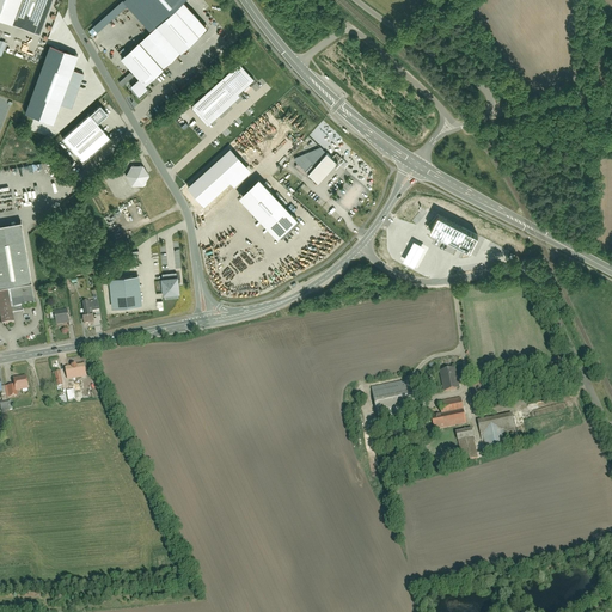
[(0,0),(0,17),(42,34),(54,0),(0,0)]
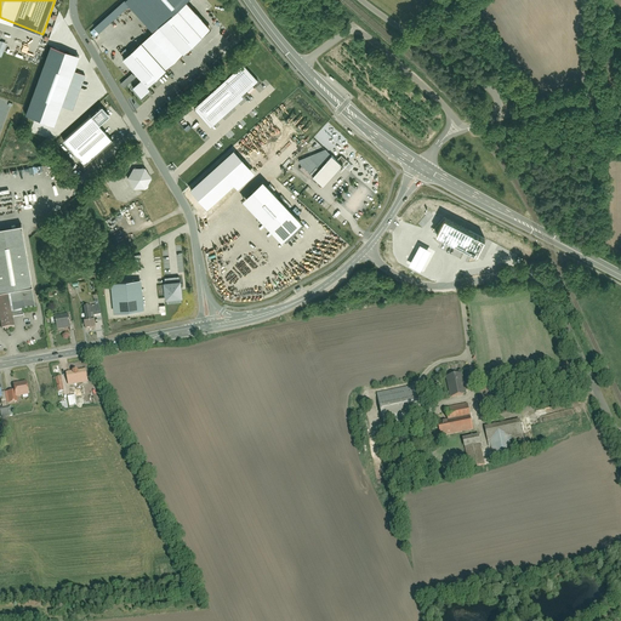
[(135,0),(159,26),(187,1),(187,0),(135,0)]
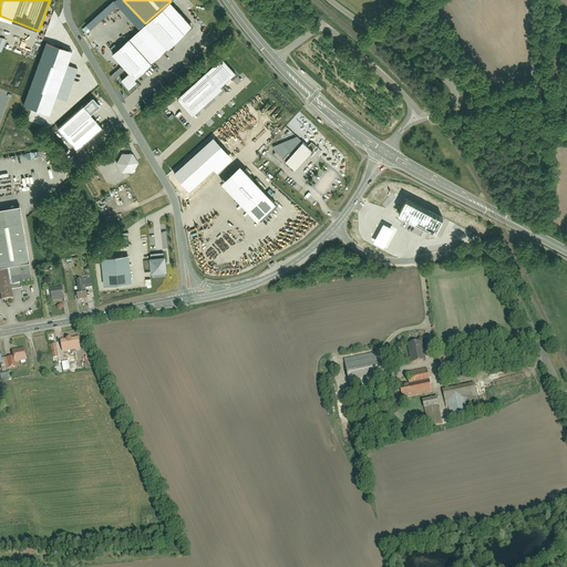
[(193,26),(171,1),(145,23),(112,53),(130,73),(122,80),(130,88),(137,81),(135,79),(193,26)]
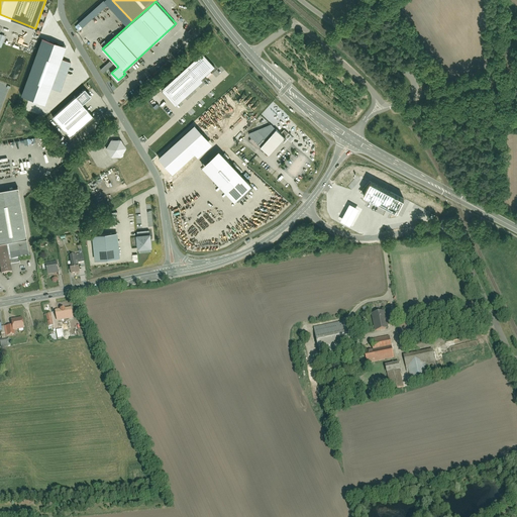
[(42,38),(21,95),(44,104),(50,88),(62,59),(66,46),(42,38)]
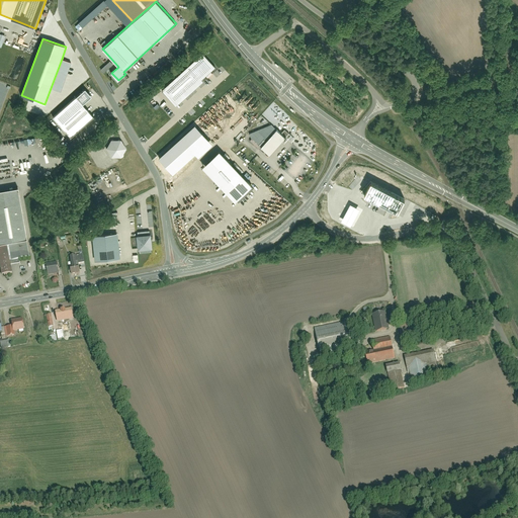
[(217,67),(204,53),(163,90),(177,106),(205,81),(203,79),(217,67)]
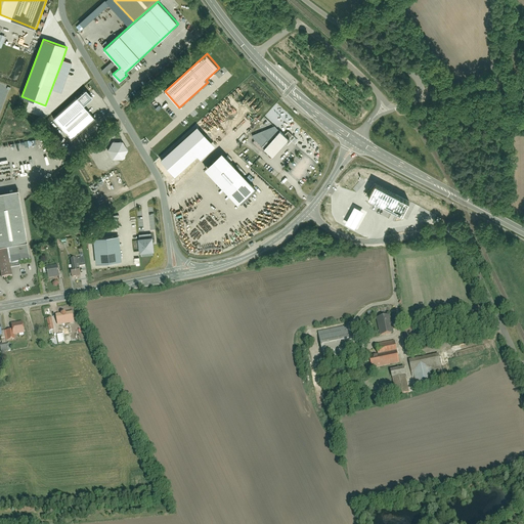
[(72,63),(62,59),(51,89),(60,92),(72,63)]
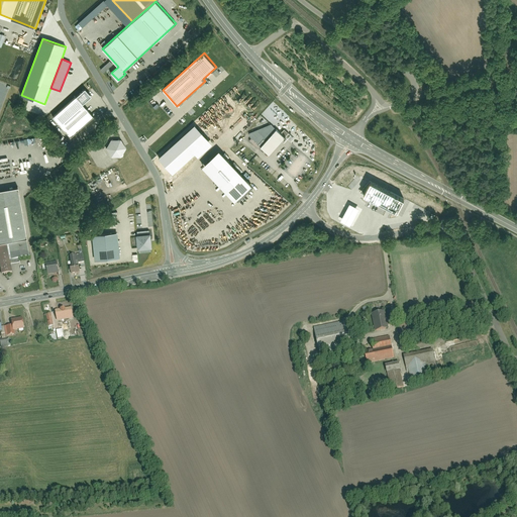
[(93,96),(86,88),(55,116),(72,135),(95,115),(84,103),(93,96)]
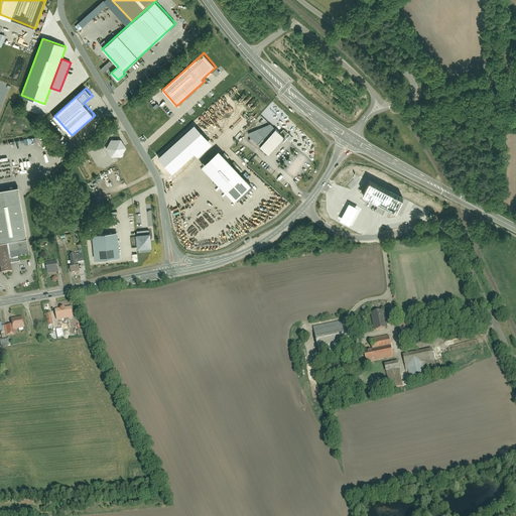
[(284,134),(271,123),(248,134),(269,152),(284,134)]
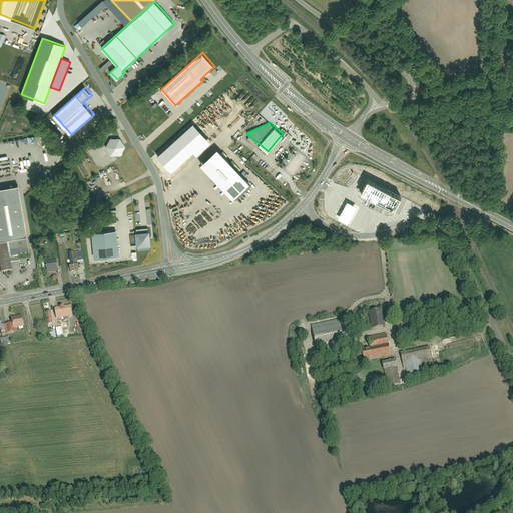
[(193,124),(157,156),(171,172),(207,139),(193,124)]
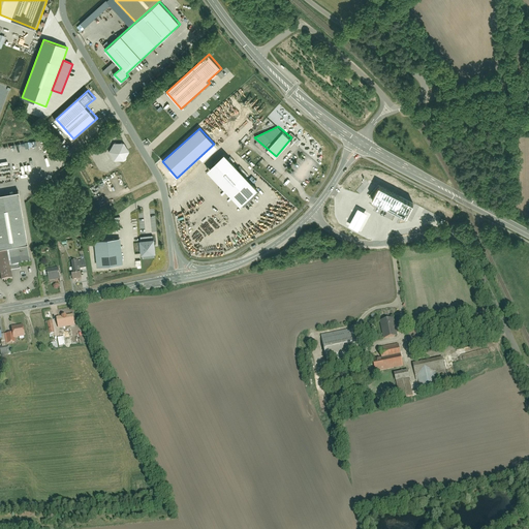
[(131,151),(125,143),(115,143),(110,152),(115,160),(125,161),(131,151)]
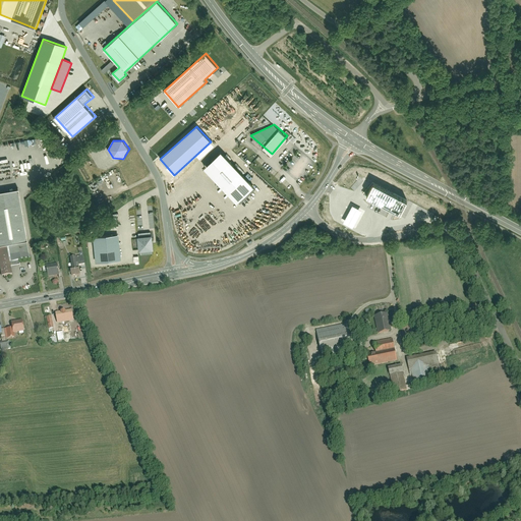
[(256,186),(223,151),(206,167),(238,203),(239,201),(241,204),(256,189),(254,187),(256,186)]
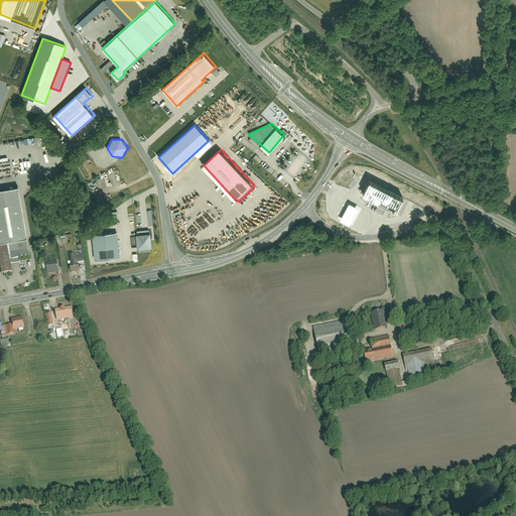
[(363,194),(370,180),(369,180),(359,191),(363,194)]
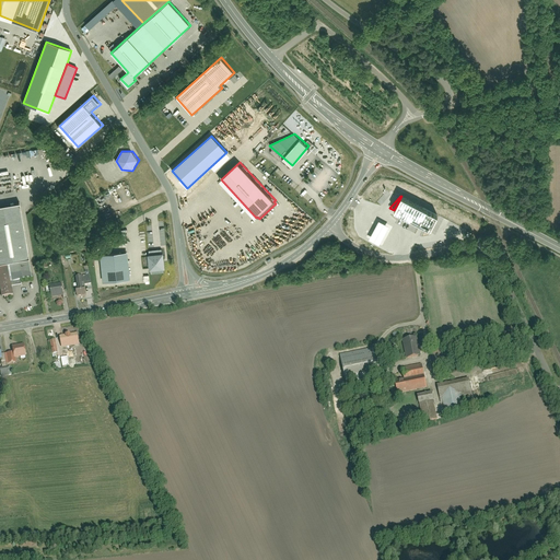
[(430,229),(438,214),(401,196),(394,210),(403,214),(407,217),(430,229)]
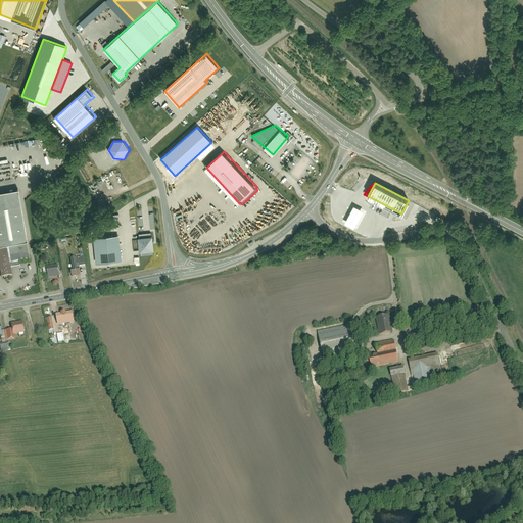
[(18,192),(0,194),(0,267),(2,280),(12,278),(10,265),(31,260),(18,192)]
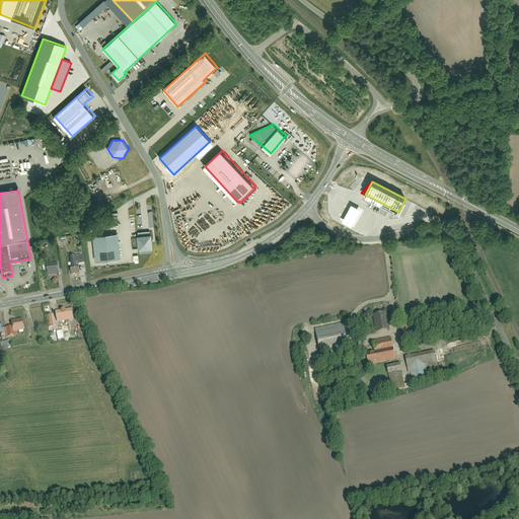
[(347,213),(342,221),(351,226),(356,218),(360,210),(351,205),(347,213)]
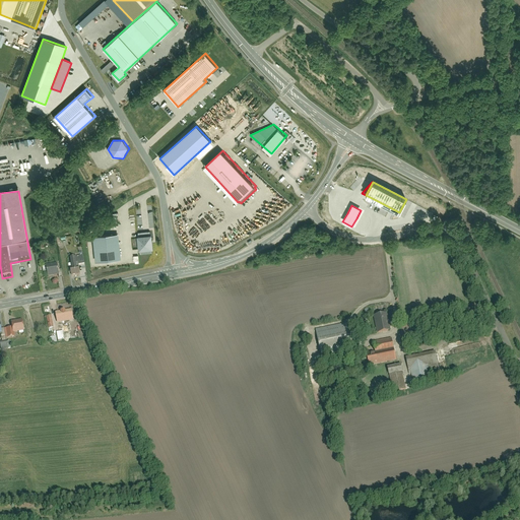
[(176,231),(180,236),(186,231),(181,224),(176,231)]
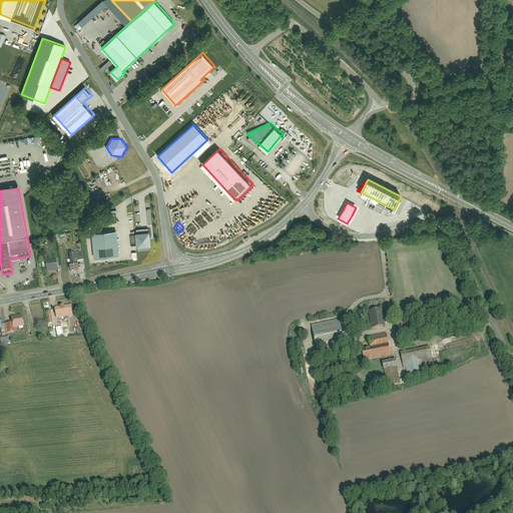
[(149,231),(149,228),(137,229),(138,232),(136,232),(138,247),(139,246),(140,250),(151,249),(151,245),(152,245),(151,231),(149,231)]
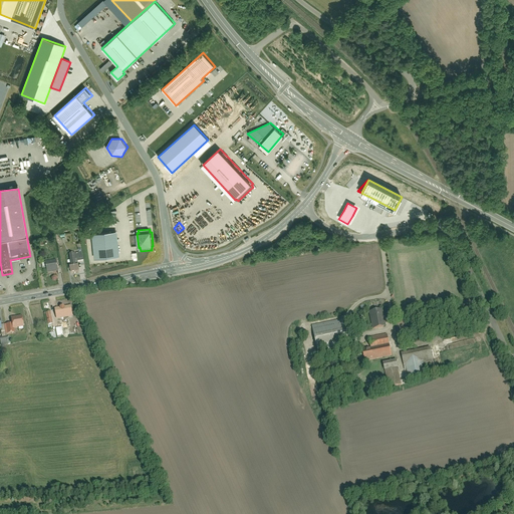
[(118,231),(92,234),(95,259),(120,256),(118,231)]
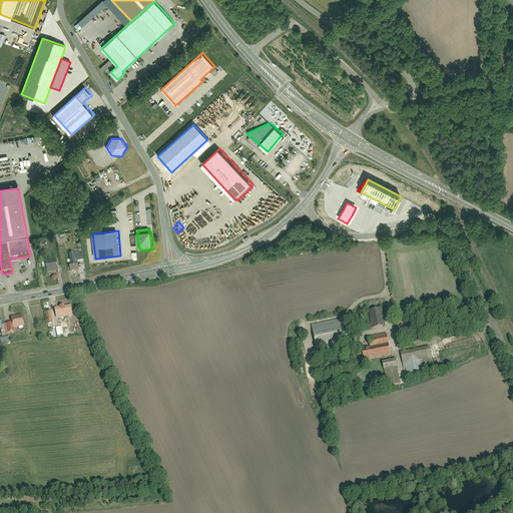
[(70,270),(70,275),(79,274),(78,269),(76,269),(75,255),(70,257),(72,269),(70,270)]
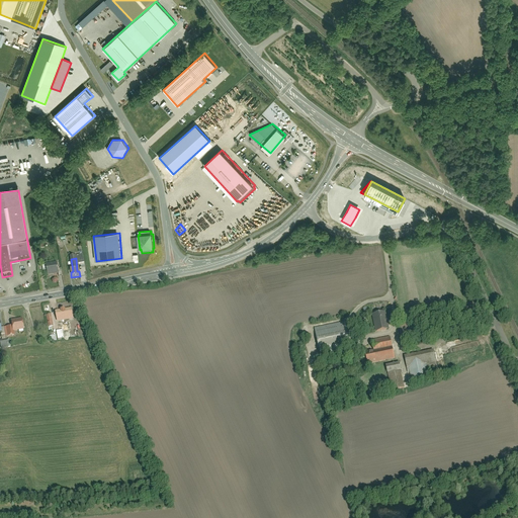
[(46,267),(47,278),(60,276),(59,266),(46,267)]
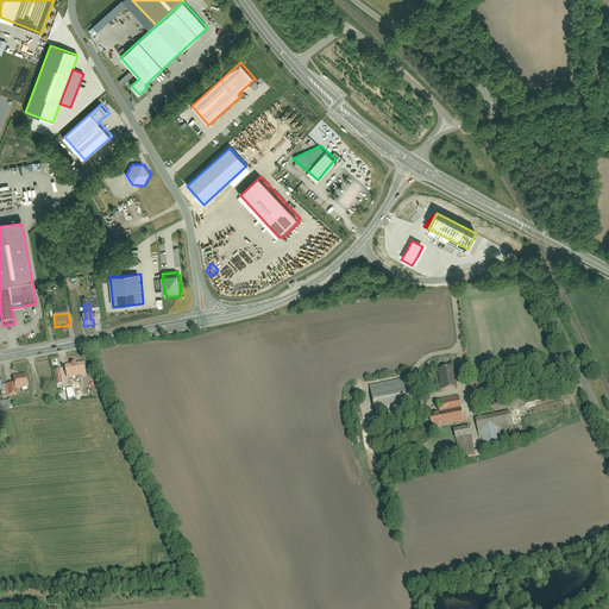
[(67,366),(67,377),(83,375),(82,365),(67,366)]
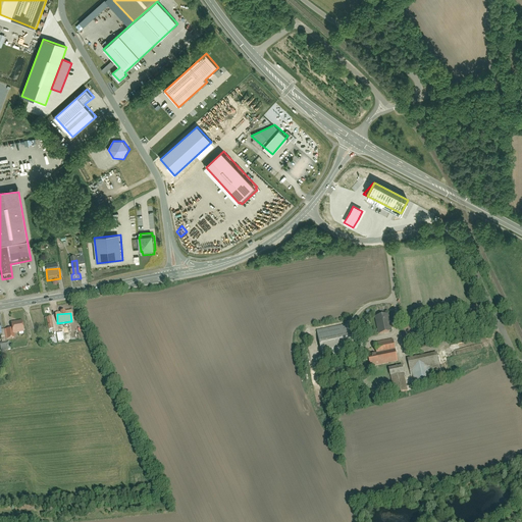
[(378,332),(390,331),(388,315),(376,316),(378,332)]
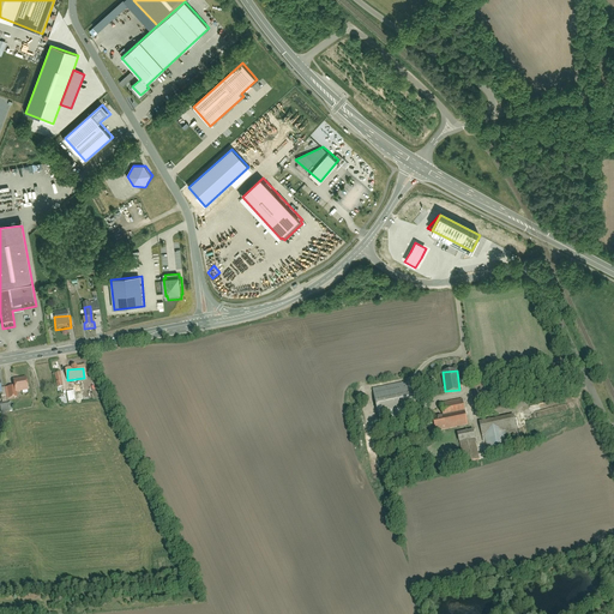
[(54,377),(55,387),(64,386),(62,375),(54,377)]
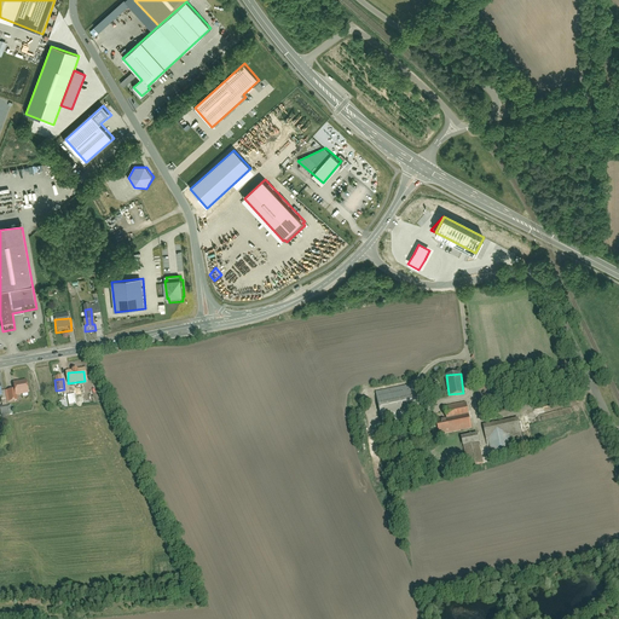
[(13,383),(15,391),(7,392),(9,403),(17,401),(16,395),(29,394),(27,381),(13,383)]
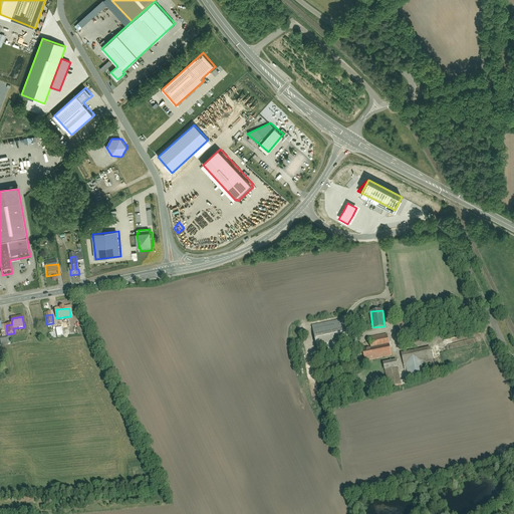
[(343,320),(310,326),(316,353),(348,346),(343,320)]
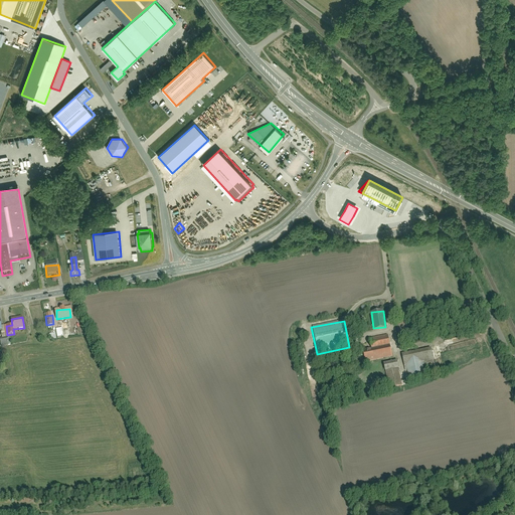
[(384,332),(368,337),(371,347),(387,343),(384,332)]
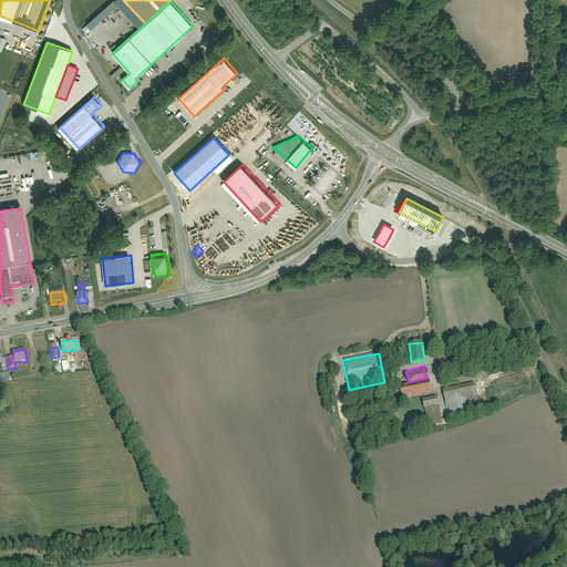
[(402,400),(432,393),(430,383),(400,390),(402,400)]
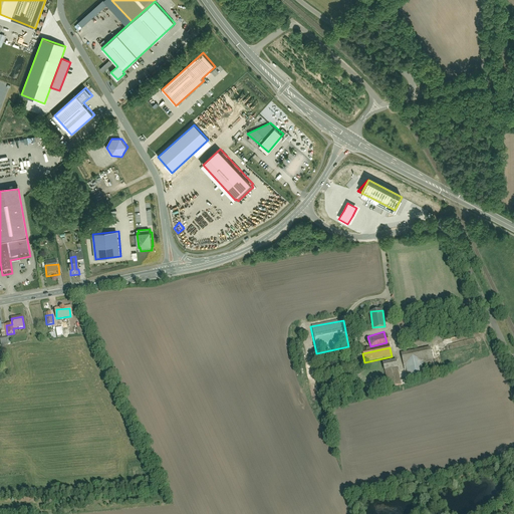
[(430,350),(401,355),(405,378),(434,373),(430,350)]
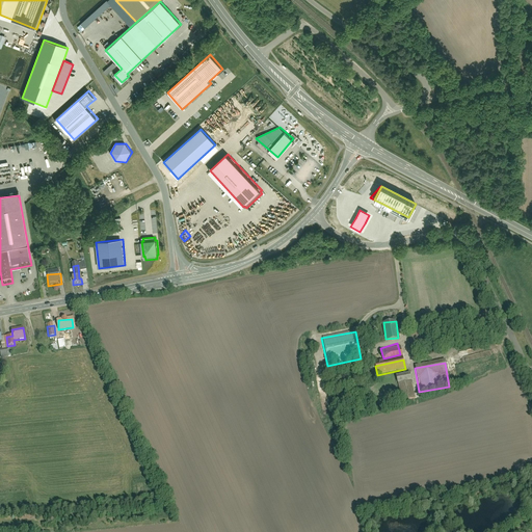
[(410,372),(394,376),(398,396),(416,392),(410,372)]
